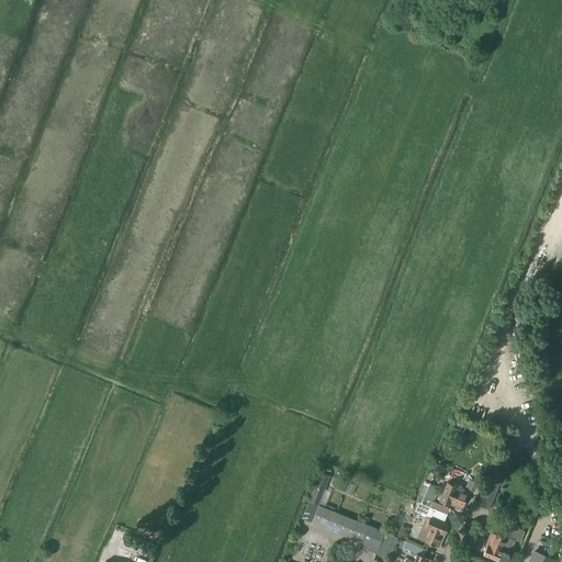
[(561,265),(553,261),(551,268),(561,272),(561,265)]
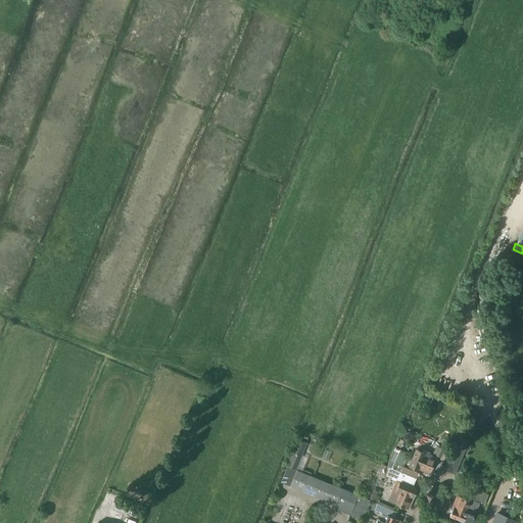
[(493,293),(481,293),(481,302),(493,302),(493,293)]
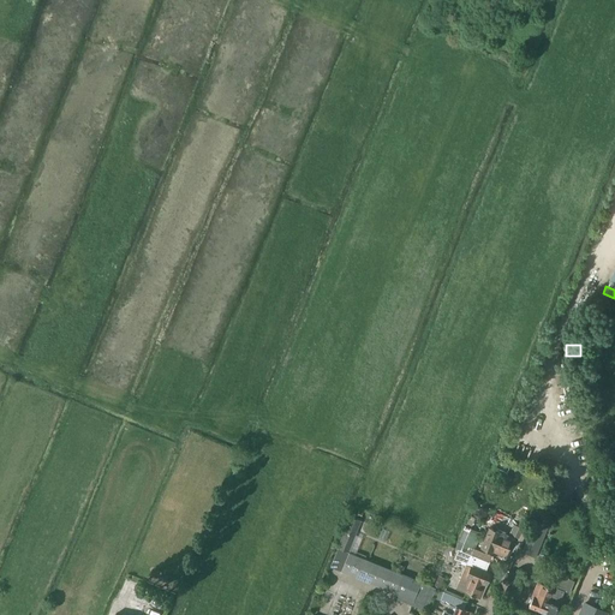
[(595,406),(579,406),(578,416),(595,416),(595,406)]
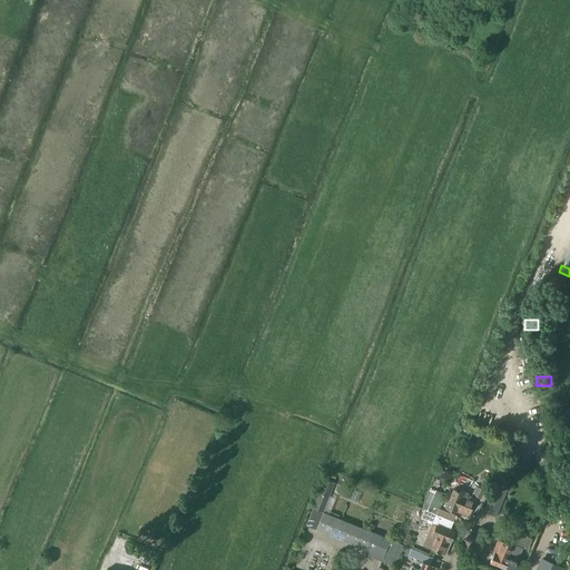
[(562,436),(549,435),(548,445),(561,446),(562,436)]
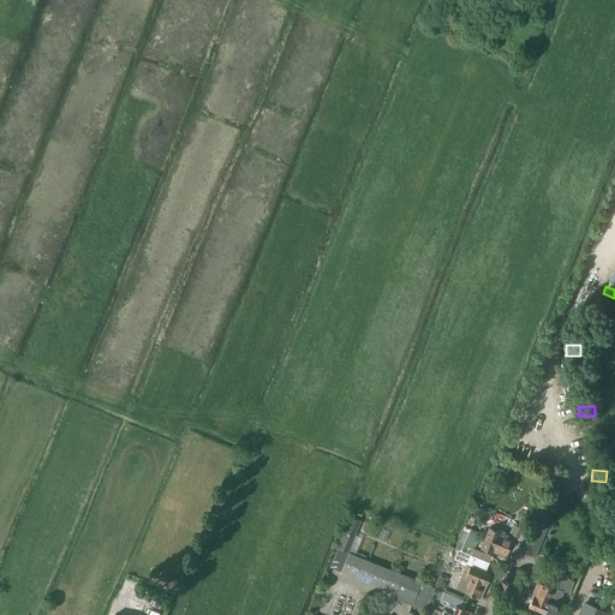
[(360,520),(348,515),(336,547),(347,551),(360,520)]
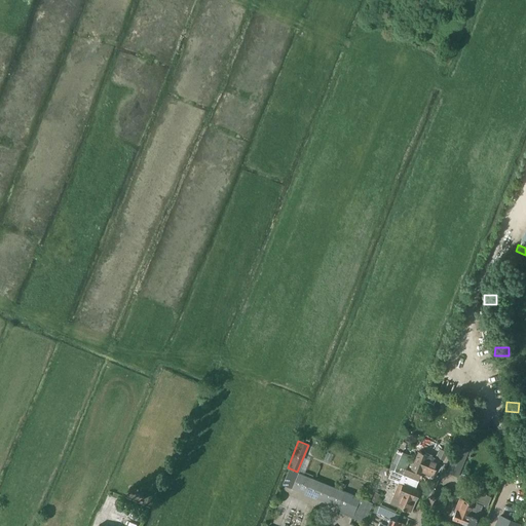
[(455,443),(452,450),(443,471),(453,475),(465,447),(455,443)]
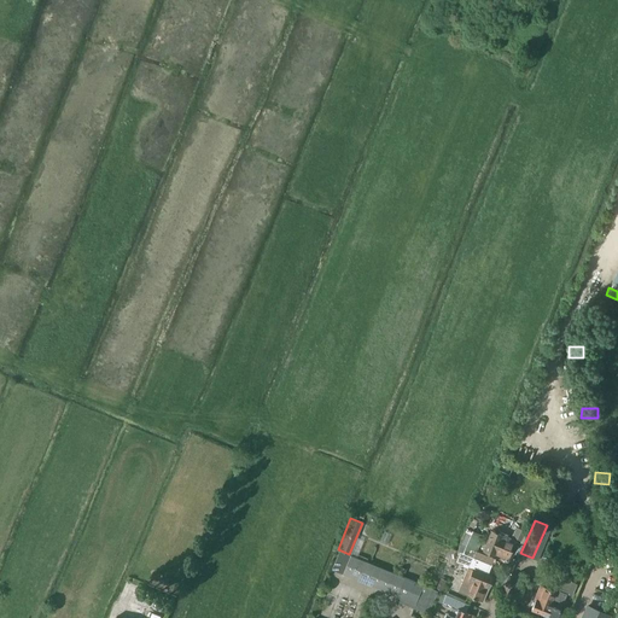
[(517,528),(513,537),(523,541),(526,531),(517,528)]
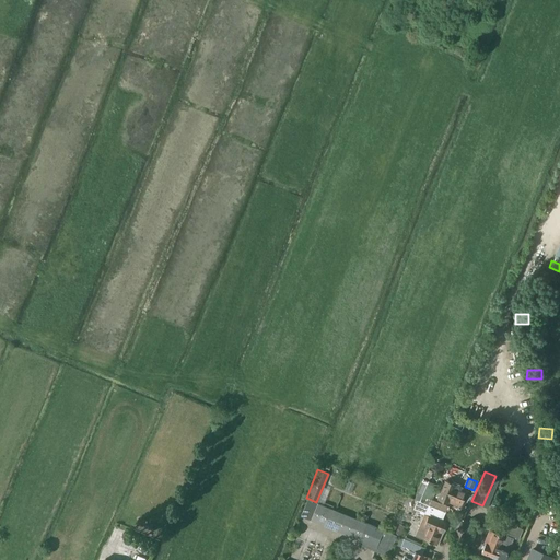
[(438,498),(448,502),(459,506),(462,503),(468,505),(474,494),(466,491),(465,492),(458,490),(459,485),(454,482),(453,483),(444,480),(438,498)]
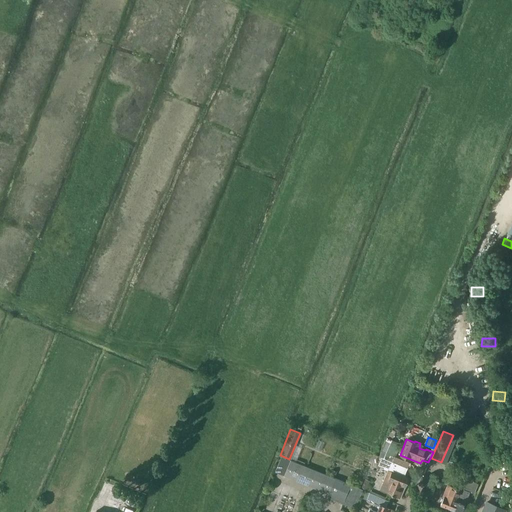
[(283,476),(343,501),(355,505),(361,489),(350,484),(334,478),(337,472),(329,469),(328,473),(306,464),(305,466),(281,456),(274,471),(284,475),(283,476)]
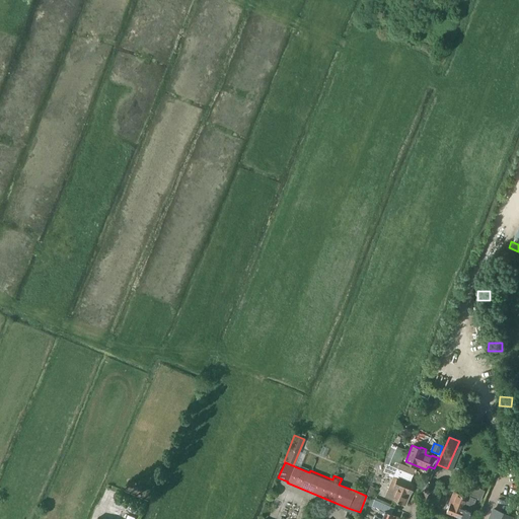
[(392,476),(390,482),(384,496),(405,505),(410,494),(414,485),(410,483),(413,474),(386,463),(383,471),(388,473),(388,475),(392,476)]
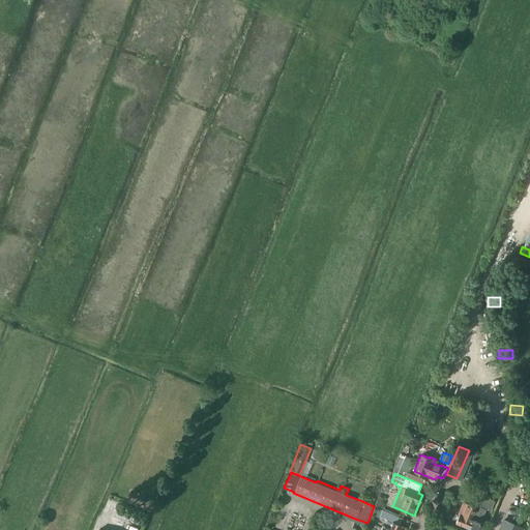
[(455,523),(469,529),(470,529),(472,529),(477,529),(479,529),(480,527),(479,525),(480,523),(486,509),(490,511),(494,501),(483,496),(478,508),(476,508),(463,502),(459,510),(461,511),(455,523)]
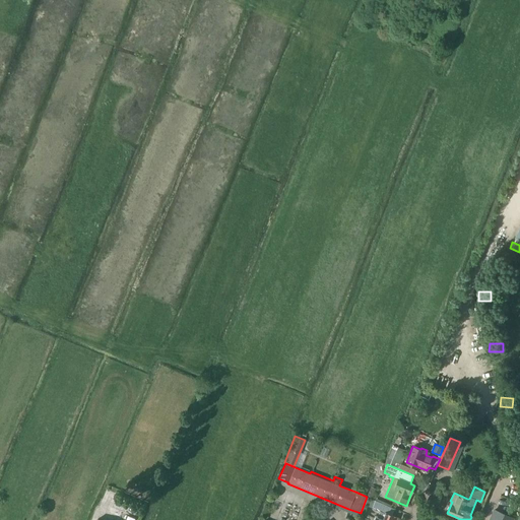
[(378,517),(375,515),(373,519),(396,519),(397,518),(392,516),(394,509),(371,499),(368,506),(380,511),(378,517)]
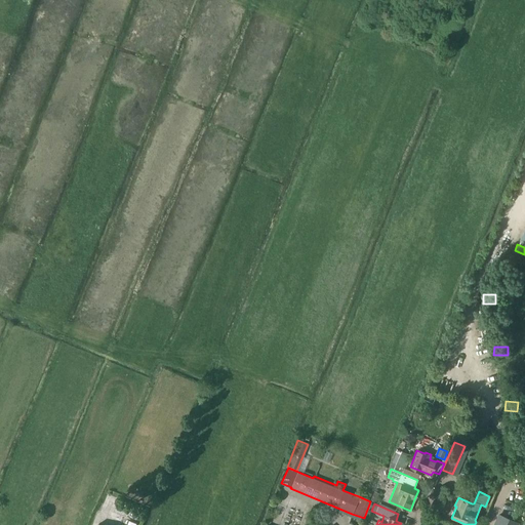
[(518,524),(519,523),(497,514),(492,524),(518,524)]
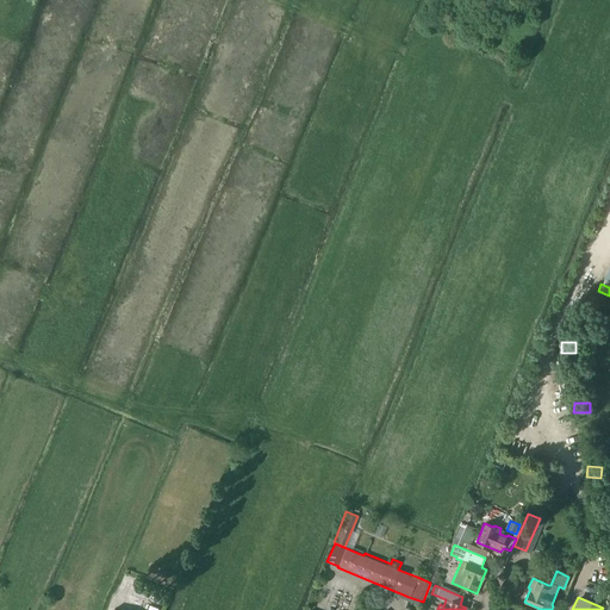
All buildings are outlined.
